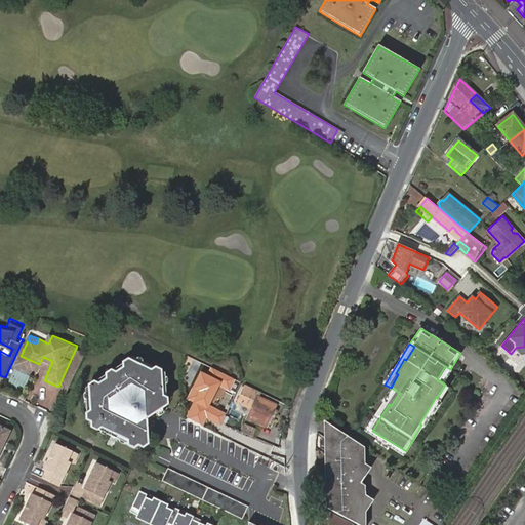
[(36,371),(39,364),(21,356),(17,363),(36,371)]
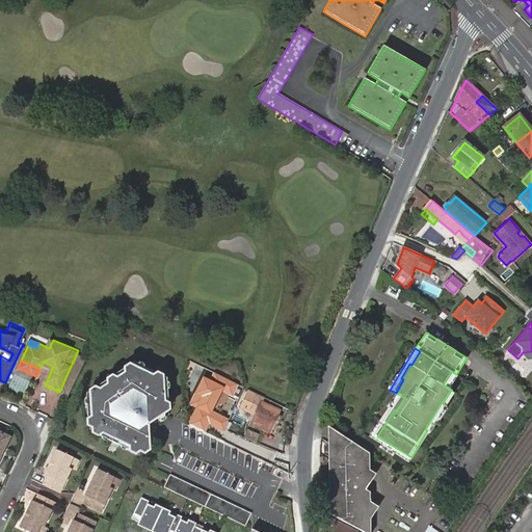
[(40,369),(50,373),(53,366),(44,362),(40,369)]
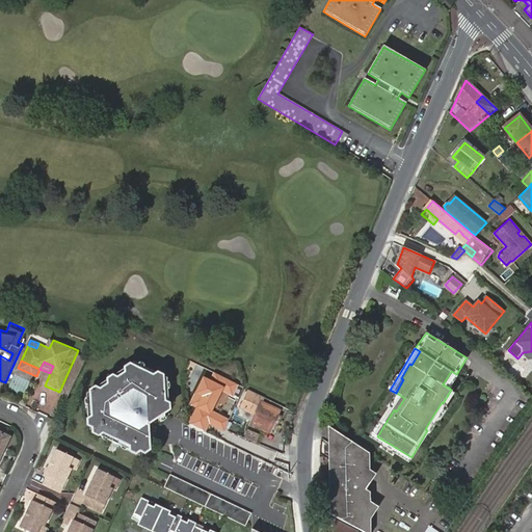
[(138,365),(134,368),(153,377),(157,374),(138,365)]
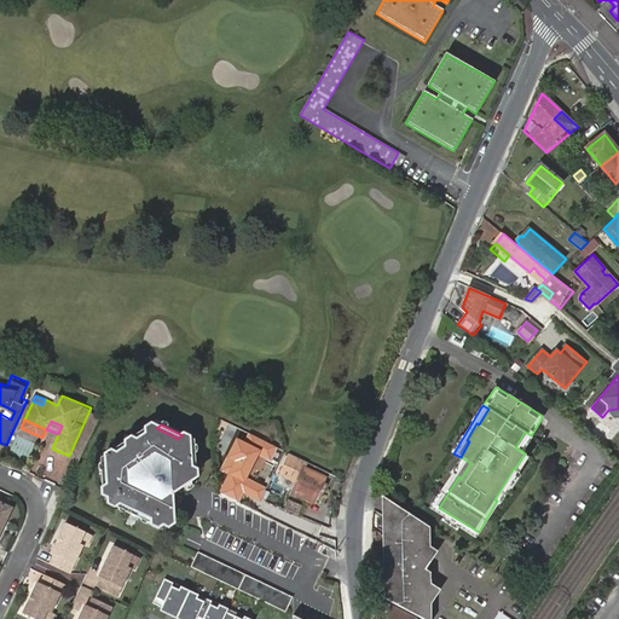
[(131,509),(131,515),(163,531),(173,524),(172,499),(169,498),(173,489),(180,493),(196,482),(196,470),(190,467),(189,443),(189,438),(183,435),(178,439),(156,428),(154,427),(148,429),(148,435),(138,443),(117,455),(113,452),(106,455),(106,461),(108,485),(103,489),(103,495),(109,497),(109,504),(115,507),(120,503),(131,509)]
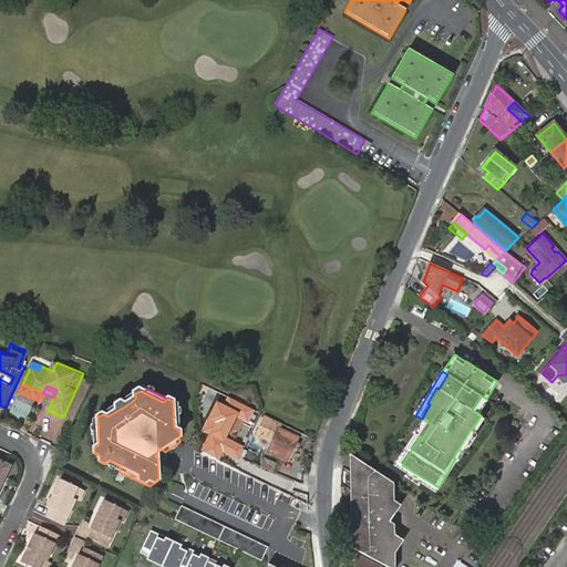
[(224,415),(234,421),(240,408),(217,397),(213,395),(210,400),(215,402),(212,406),(225,413),(224,415)]
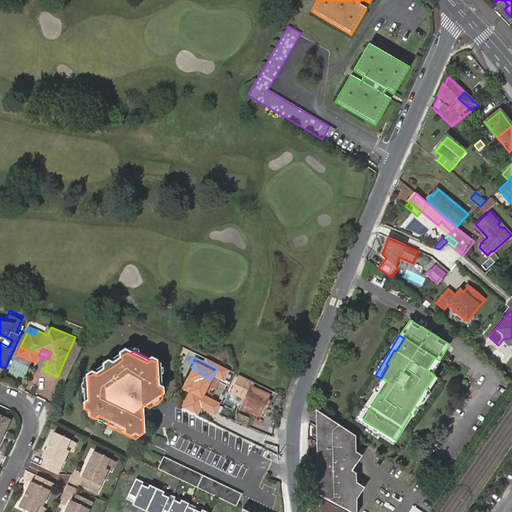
[(432,373),(439,360),(434,357),(426,370),(432,373)]
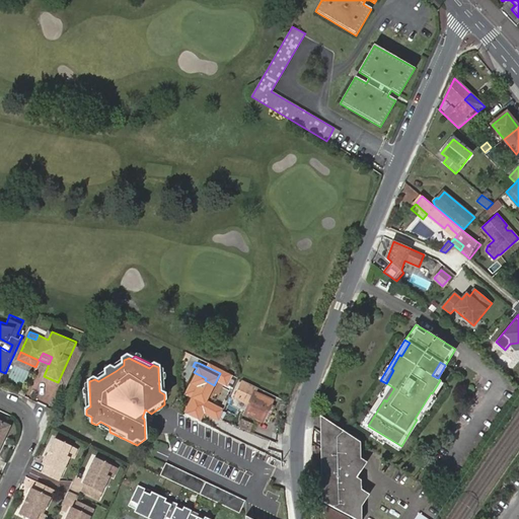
[(110,368),(94,379),(98,381),(116,371),(110,368)]
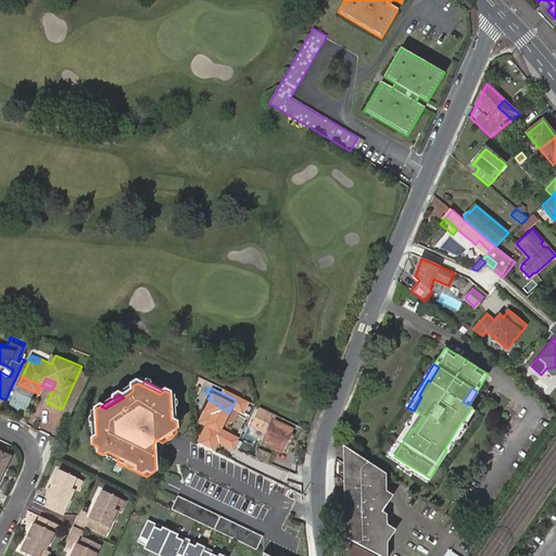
[(476,409),(471,407),(463,421),(462,420),(444,449),(446,450),(430,478),(394,456),(412,428),(414,430),(422,416),(416,412),(388,457),(403,466),(401,468),(415,477),(416,475),(431,483),(476,409)]
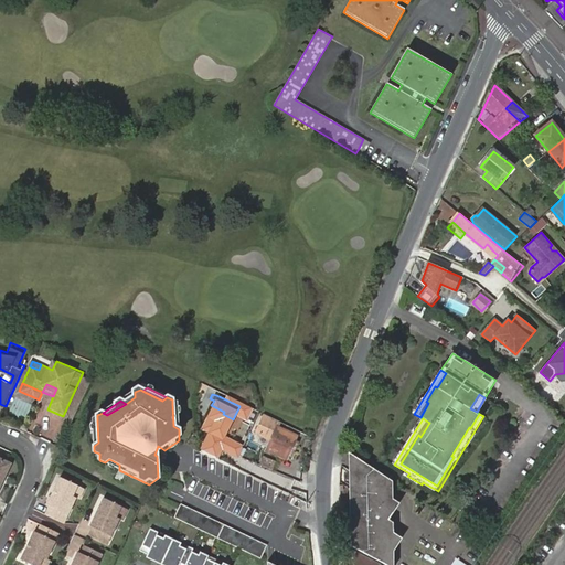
[(288,455),(295,439),(297,437),(296,436),(279,429),(281,424),(266,417),(259,434),(274,441),(269,451),(287,459),(288,455)]
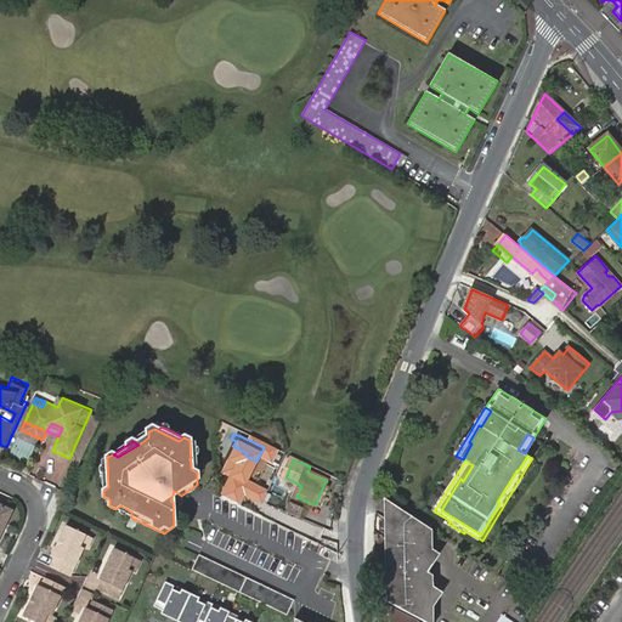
[(307,473),(326,480),(328,475),(310,467),(307,473)]
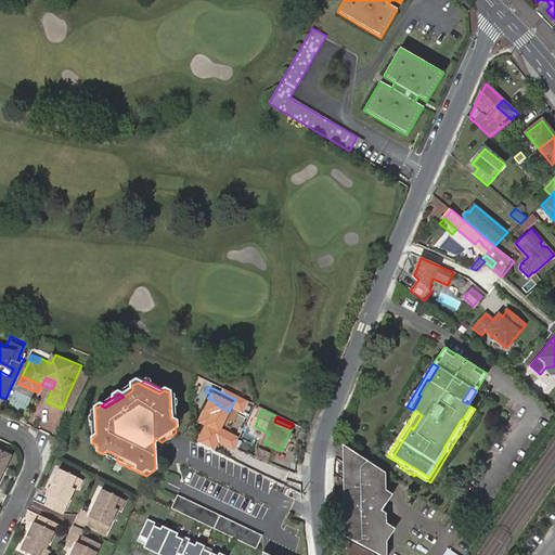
[(237,439),(244,427),(234,422),(228,434),(237,439)]
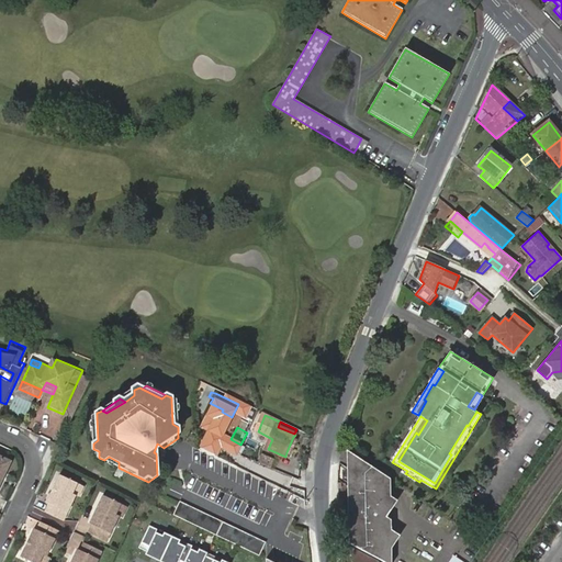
[(299,440),(293,437),(287,452),(291,454),(299,440)]
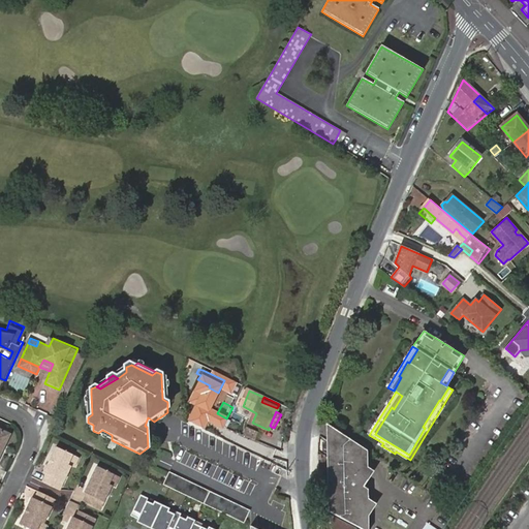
[(194,424),(208,430),(211,422),(198,415),(194,424)]
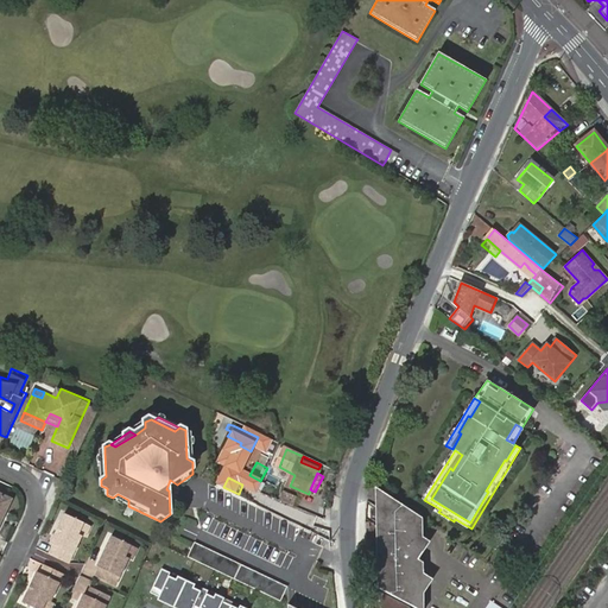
[(377,482),(375,589),(407,607),(422,607),(429,591),(438,578),(429,572),(428,562),(423,558),(435,540),(419,530),(419,511),(377,482)]
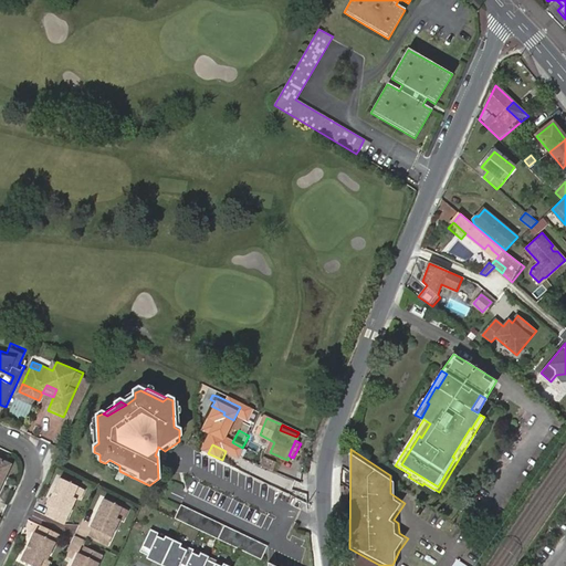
[(272,470),(274,461),(260,457),(257,465),(272,470)]
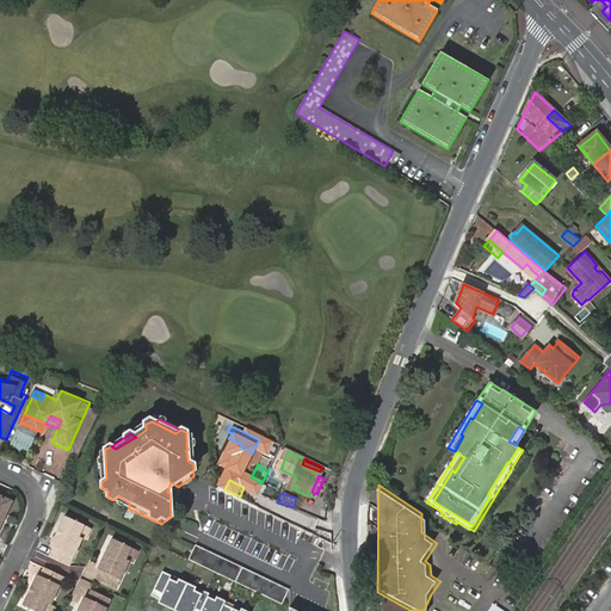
[(0,524),(11,501),(0,495),(0,524)]
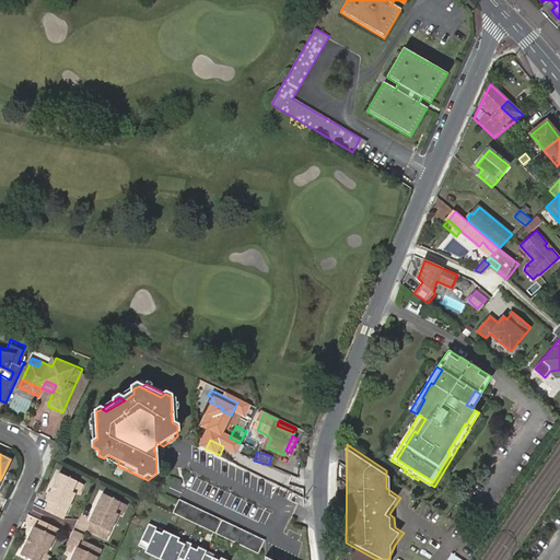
[(104,458),(118,466),(118,461),(108,455),(104,458)]
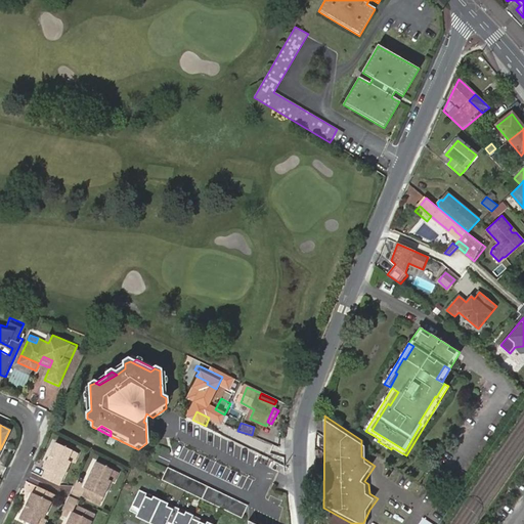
[(58,486),(70,463),(67,461),(72,451),(55,443),(46,463),(48,464),(45,471),(41,478),(58,486)]
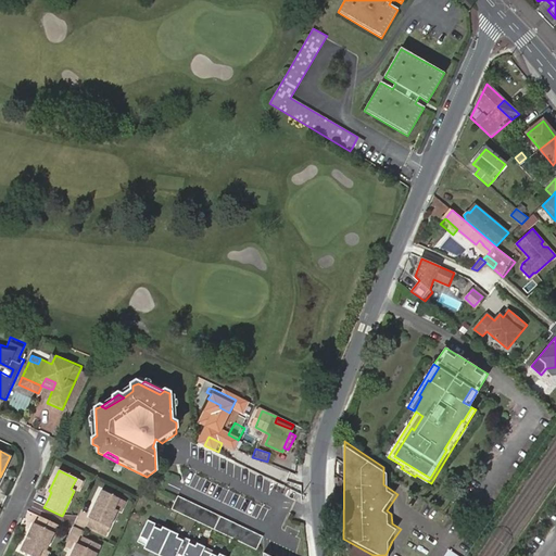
[(71,489),(74,491),(77,492),(81,481),(76,479),(71,489)]
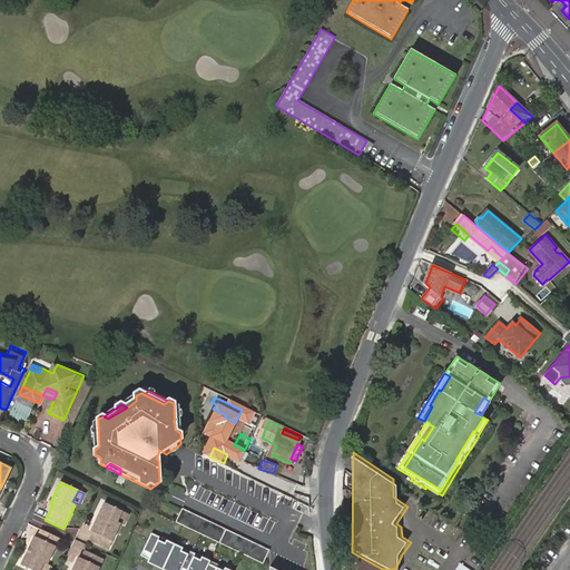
[(108,549),(120,523),(117,522),(123,511),(101,501),(91,522),(94,524),(90,531),(87,539),(108,549)]
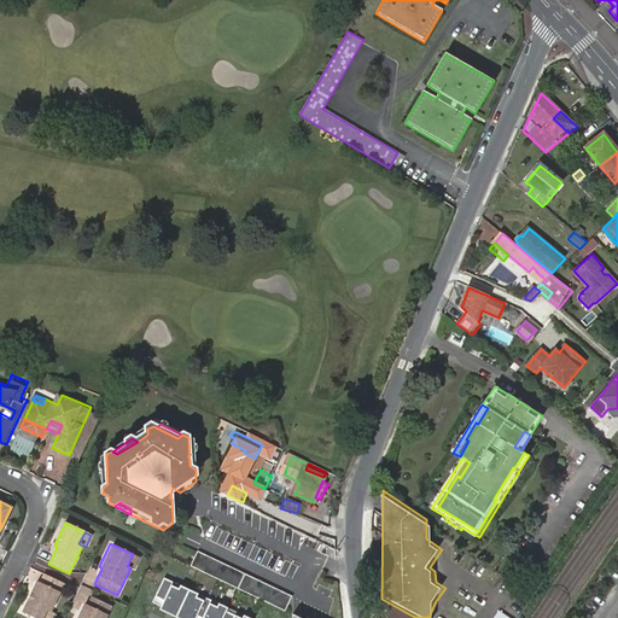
[(191,566),(239,590),(285,611),(292,598),(197,553),(191,566)]
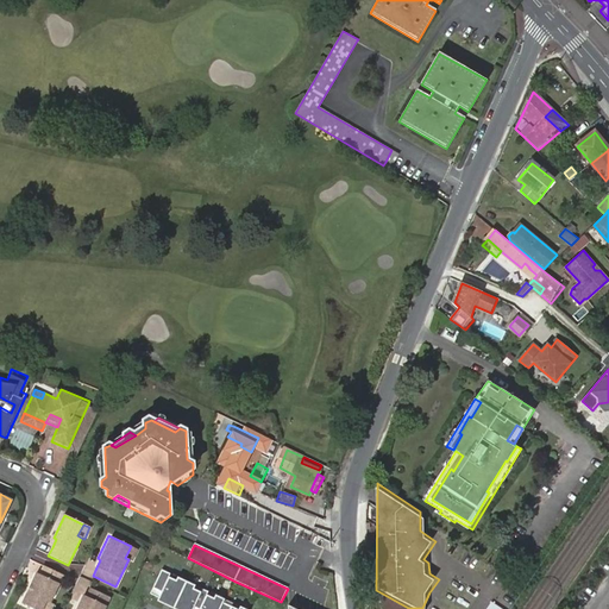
[(125,558),(129,559),(131,560),(137,548),(131,546),(125,558)]
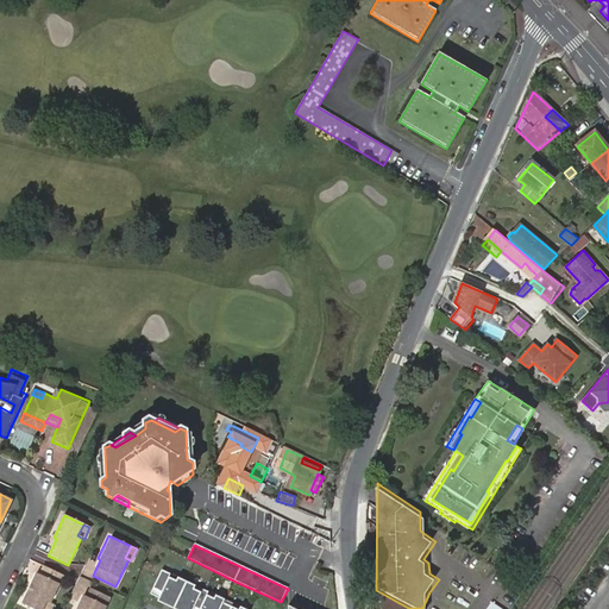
[(43,608),(46,602),(50,603),(63,576),(43,566),(39,575),(35,583),(32,582),(22,604),(31,608),(43,608)]
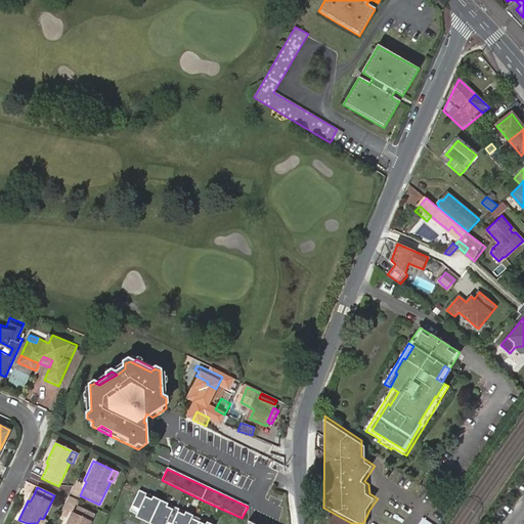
[(210,523),(139,491),(129,512),(136,515),(156,523),(210,523)]
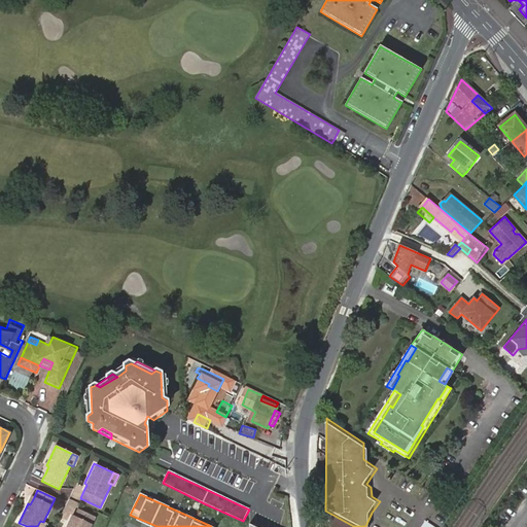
[(69,522),(66,521),(63,526),(91,526),(96,518),(75,507),(72,516),(69,522)]
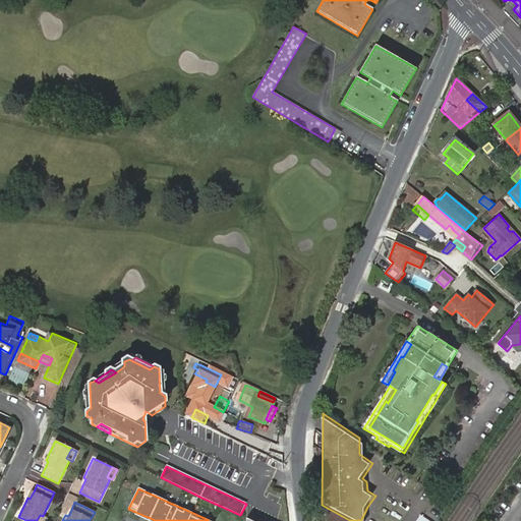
[(345,520),(346,520),(322,507),(325,520),(345,520)]
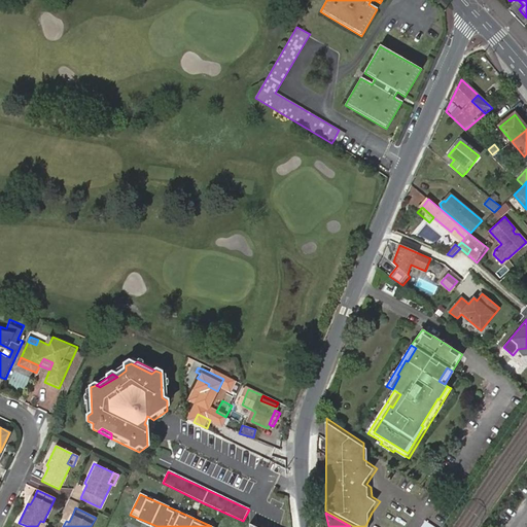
[(156,526),(137,518),(136,522),(147,526),(156,526)]
